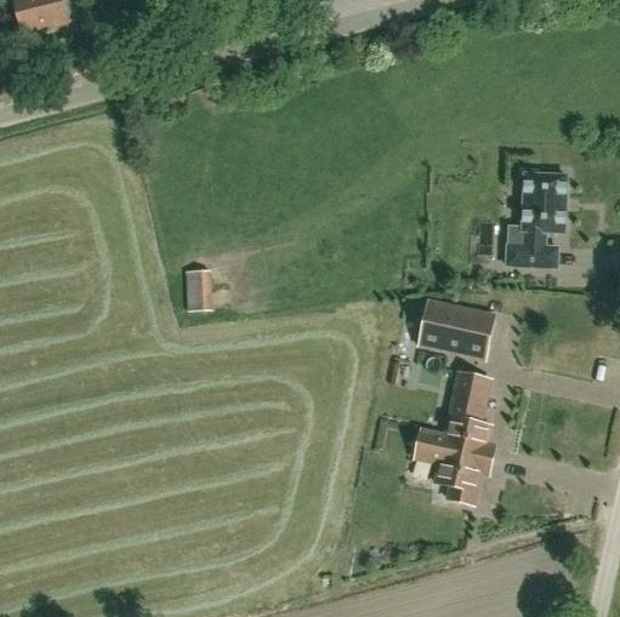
[(12,0),(21,33),(67,22),(61,0),(12,0)]
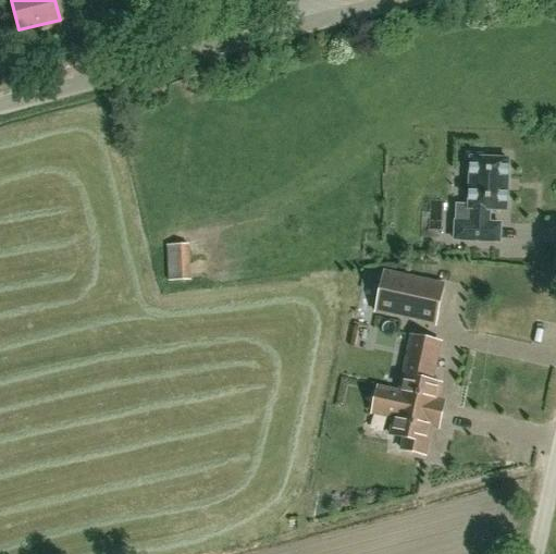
[(499,221),(487,221),(489,207),(505,208),(507,157),(482,156),(482,152),(466,151),(465,168),(470,168),(469,185),(456,185),(454,237),(498,239),(499,221)]
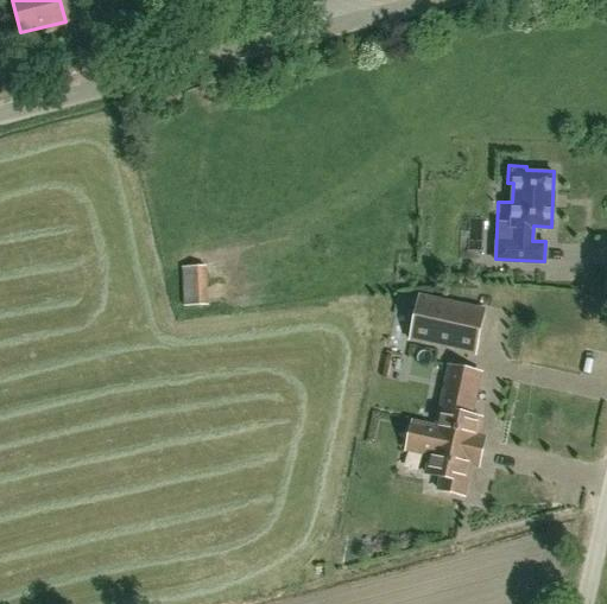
[(204,264),(182,265),(183,304),(206,303),(204,264)]
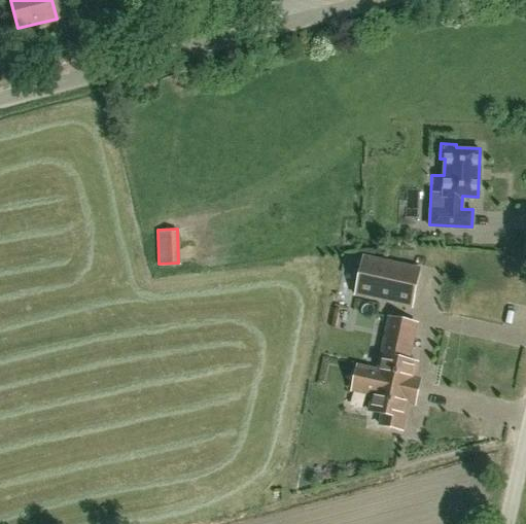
[(419,268),(362,255),(355,292),(411,305),(419,268)]
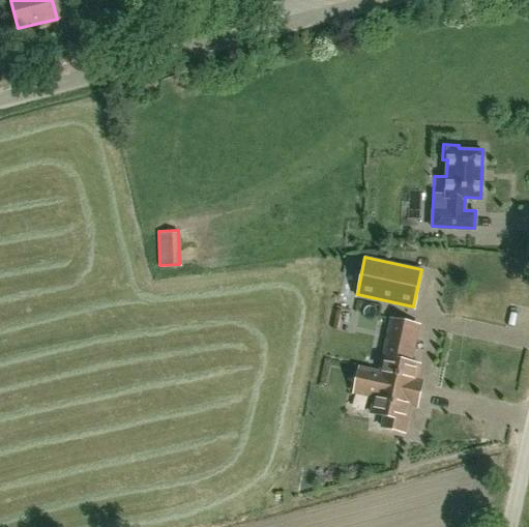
[(421,380),(414,379),(417,363),(409,361),(417,324),(391,318),(380,372),(366,369),(361,391),(375,394),(371,411),(384,414),(381,426),(403,430),(409,403),(416,404),(421,380)]
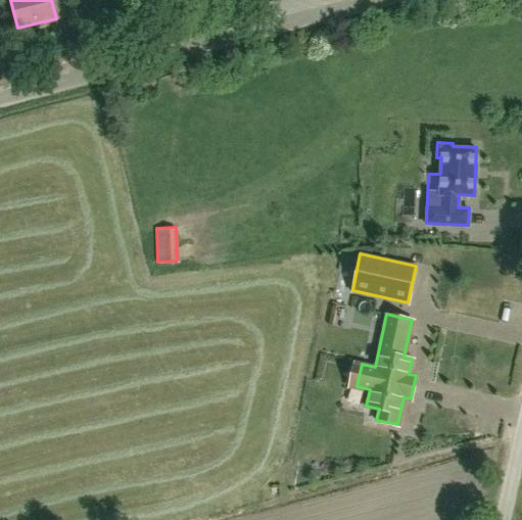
All buildings are outlined.
